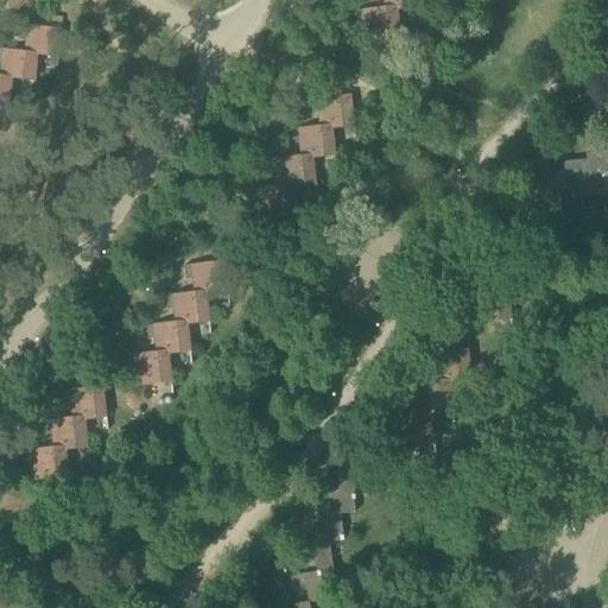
[(386,0),(387,7),(397,7),(398,10),(420,7),(419,0),(386,0)]
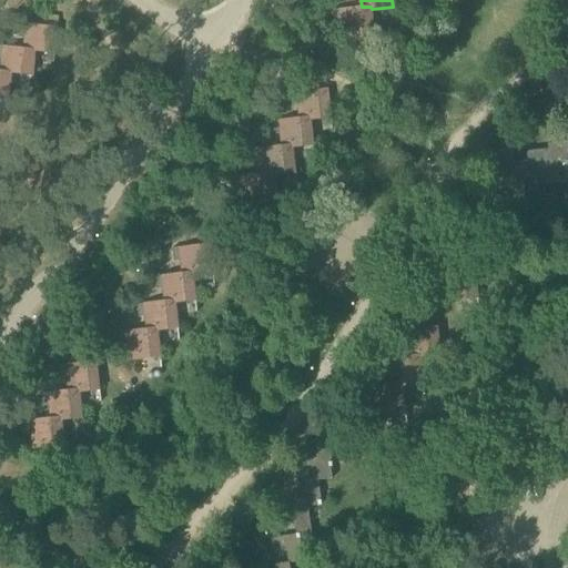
[(362,7),(334,10),(335,23),(342,22),(344,39),(375,36),(372,9),(371,7),(362,7)]
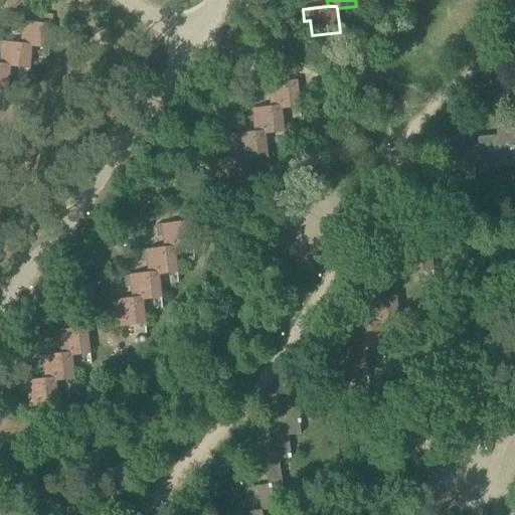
[(24,31),(23,42),(29,44),(31,46),(50,48),(54,15),(44,14),(43,24),(19,21),(18,30),(24,31)]
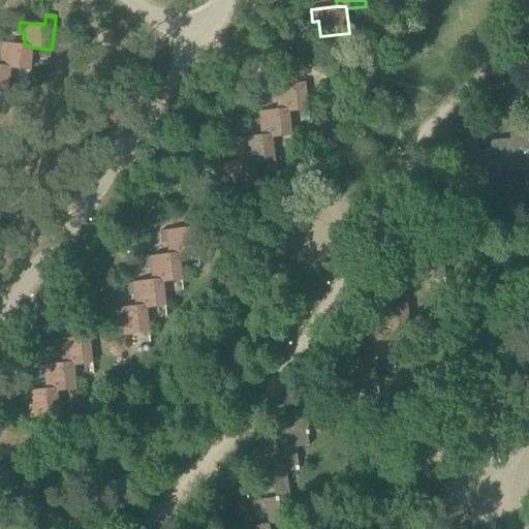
[(0,53),(3,54),(1,67),(11,68),(30,71),(32,48),(30,45),(24,43),(0,40),(0,53)]
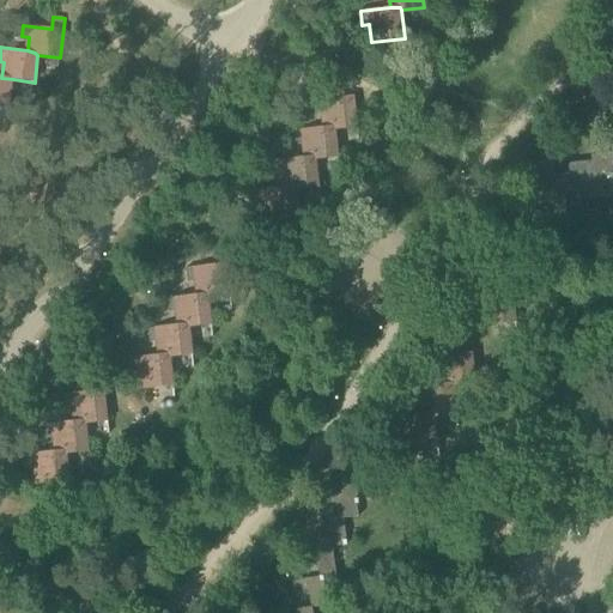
[(13,79),(1,78),(0,77),(0,107),(8,108),(13,79)]
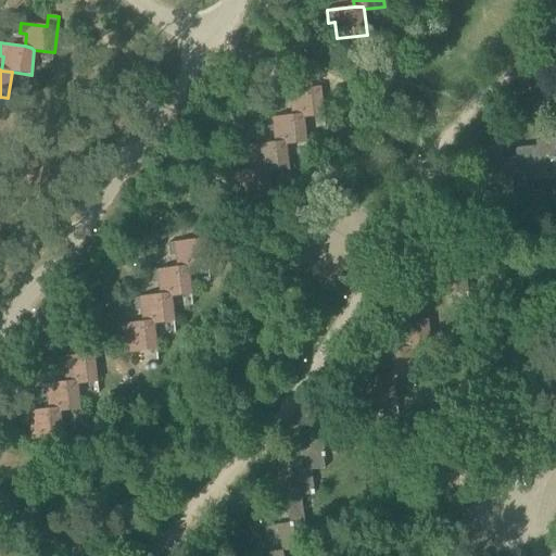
[(321,87),(285,91),(287,104),(293,103),(294,115),(294,116),(304,115),(304,117),(325,115),(321,87)]
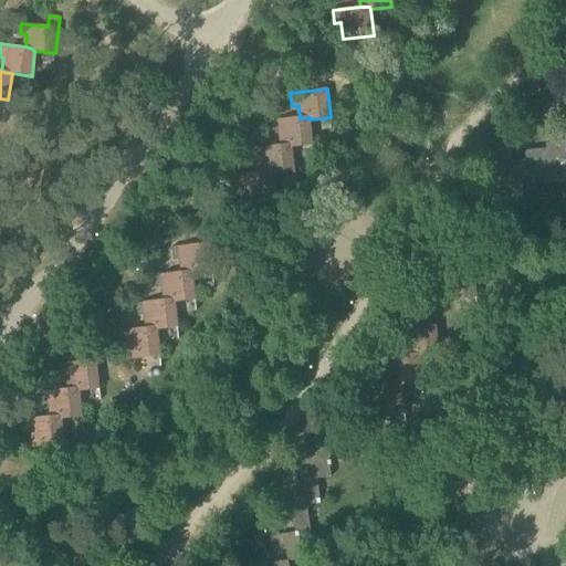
[(300,117),(272,121),(274,134),(281,133),(282,145),(282,146),(292,145),(292,147),(313,145),(310,119),(310,117),(300,118),(300,117)]
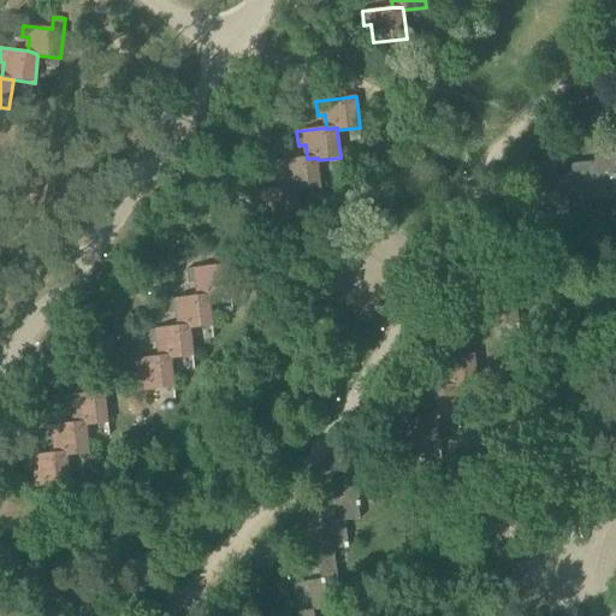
[(567,176),(568,193),(585,191),(585,200),(615,196),(615,147),(615,148),(615,153),(596,155),(596,163),(573,165),(573,175),(567,176)]
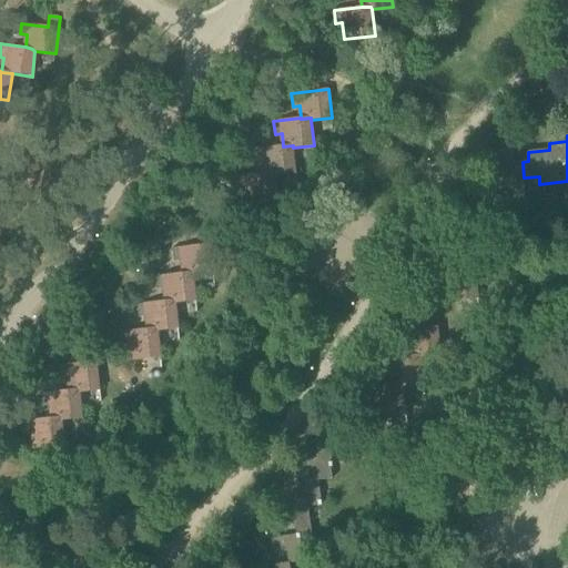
[(283,145),(255,149),(257,162),(264,161),(265,173),(275,173),(275,175),(296,173),(293,148),(293,145),(283,146),(283,145)]
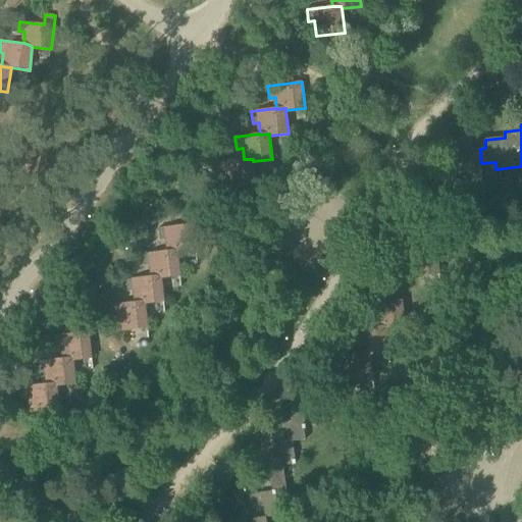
[(483,178),(481,163),(480,149),(473,150),(472,136),(457,137),(458,143),(449,144),(451,164),(446,164),(447,183),(441,183),(444,198),(469,195),(468,179),(483,178)]
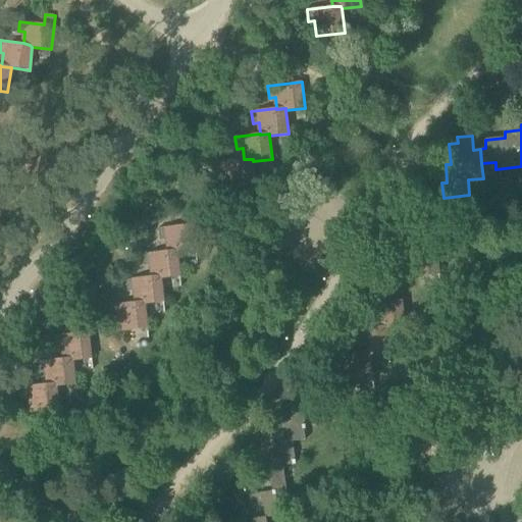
[(244,159),(218,162),(219,174),(225,173),(227,186),(236,185),(237,187),(256,185),(253,161),(253,159),(244,159)]
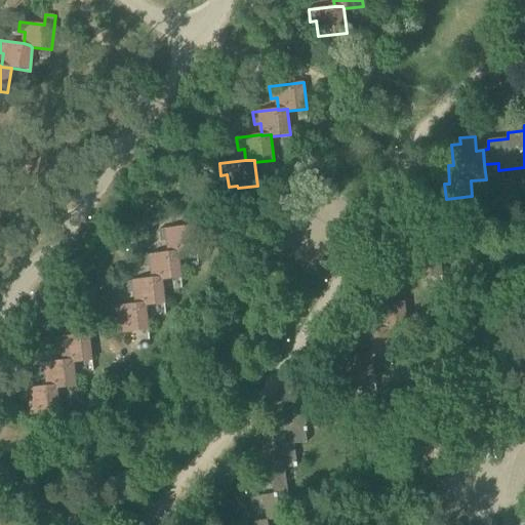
[(168,241),(169,252),(178,251),(179,254),(198,252),(195,226),(160,230),(162,242),(168,241)]
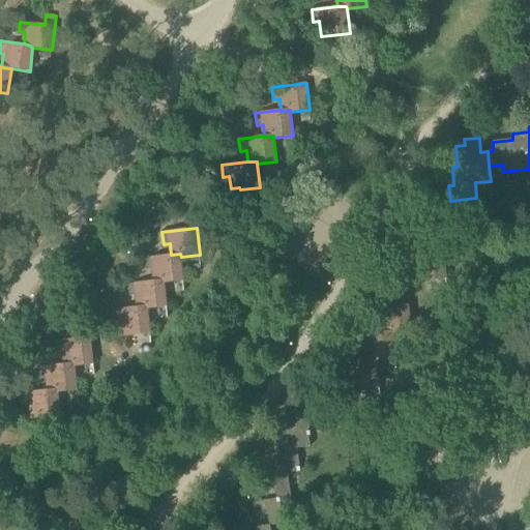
[(434,253),(408,256),(410,268),(416,267),(418,283),(447,280),(444,255),(443,255),(443,253),(434,254),(434,253)]
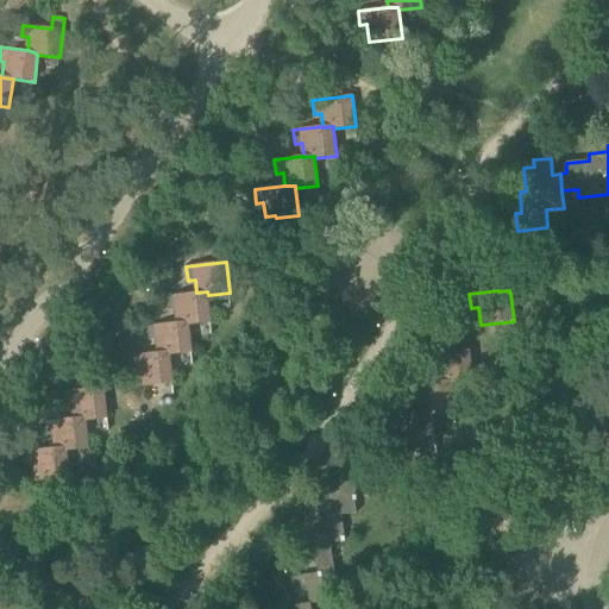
[(196,293),(167,296),(169,311),(176,309),(177,322),(177,324),(188,321),(188,325),(189,325),(211,322),(208,295),(207,295),(207,292),(196,294),(196,293)]
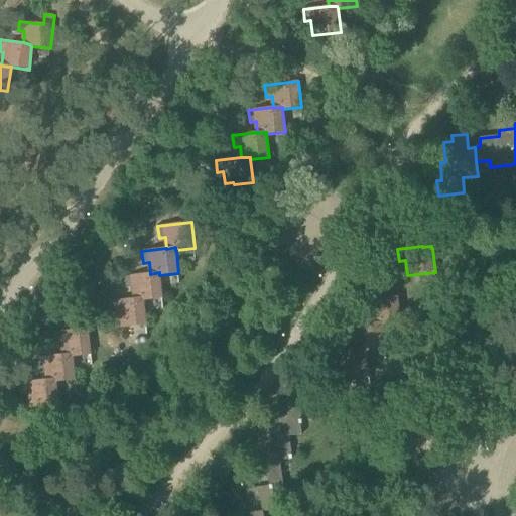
[(150,273),(125,276),(127,288),(133,287),(134,298),(134,299),(143,297),(143,300),(144,300),(162,298),(160,275),(159,275),(159,272),(150,274),(150,273)]
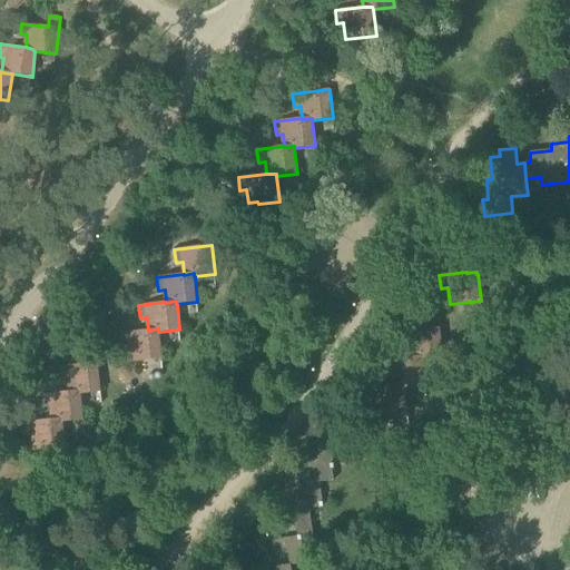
[(148,330),(120,333),(121,346),(129,346),(131,362),(161,357),(159,332),(158,332),(158,328),(148,331),(148,330)]
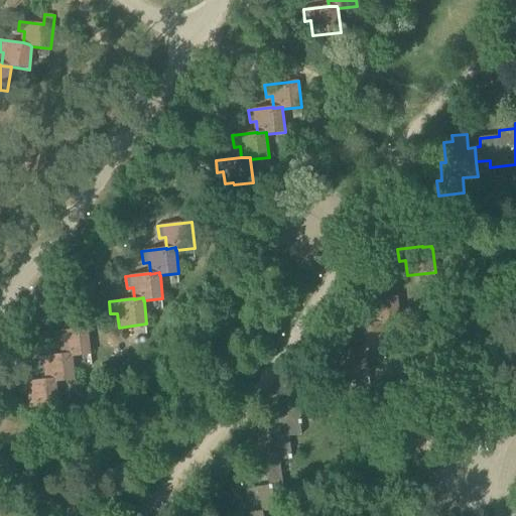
[(373,324),(373,325),(382,323),(382,326),(401,323),(398,297),(364,301),(366,313),(372,312),(373,324)]
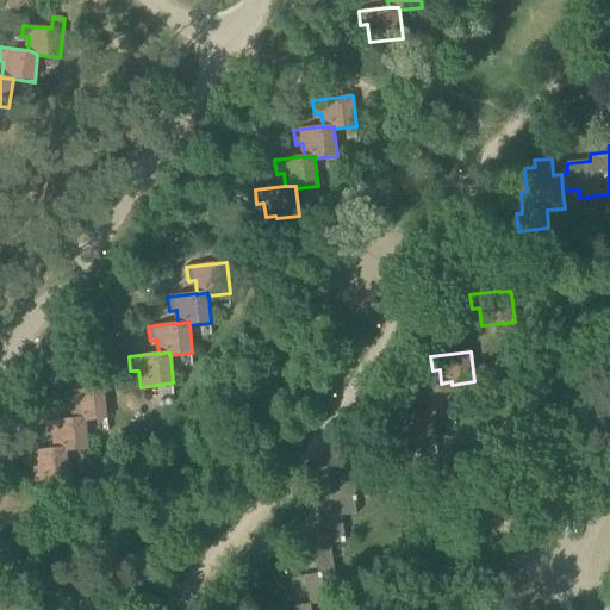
[(441,383),(411,386),(414,400),(421,399),(422,412),(422,414),(433,412),(433,415),(434,415),(455,412),(452,385),(452,381),(441,384),(441,383)]
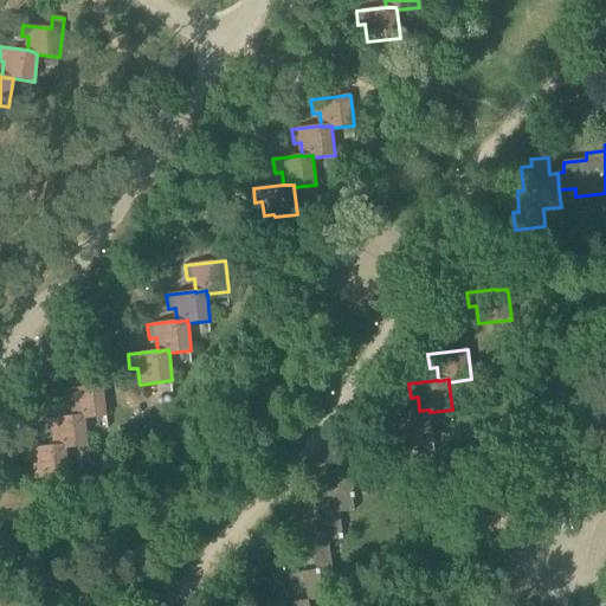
[(75,417),(84,416),(85,419),(108,416),(104,386),(64,389),(65,404),(73,404),(75,417)]
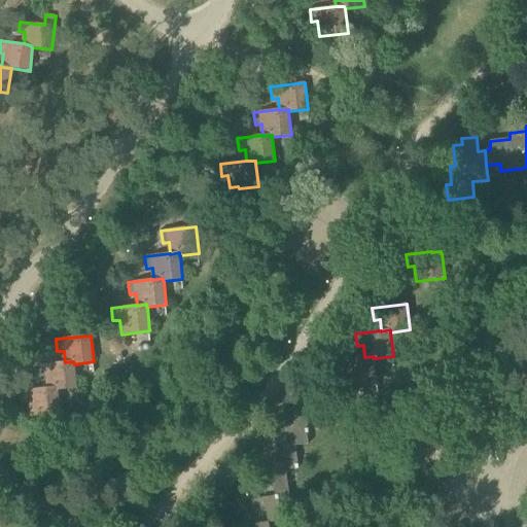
[(364,356),(339,359),(341,372),(347,371),(348,386),(377,383),(375,358),(374,358),(374,356),(364,357),(364,356)]
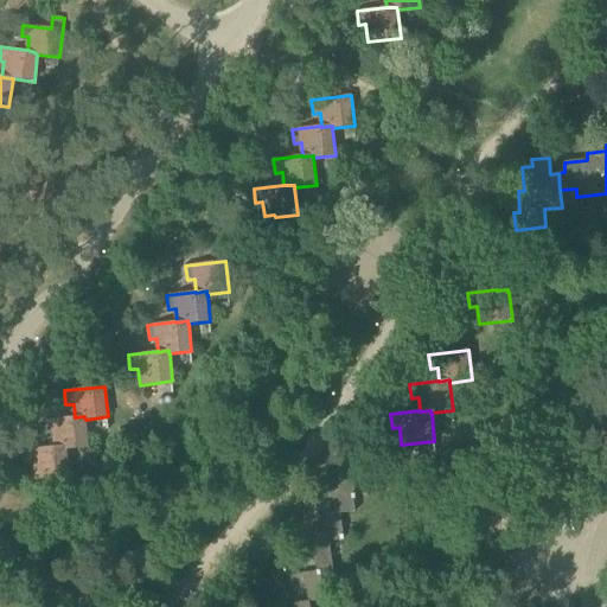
[(75,417),(45,420),(46,434),(53,434),(55,447),(65,446),(65,449),(66,449),(89,447),(85,420),(84,416),(75,417)]
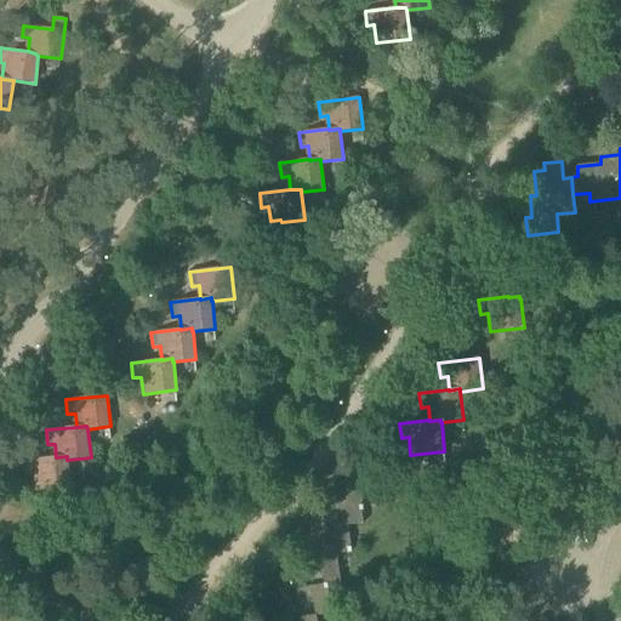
[(56,457),(27,461),(28,474),(35,474),(38,491),(72,488),(68,460),(67,460),(67,456),(56,457)]
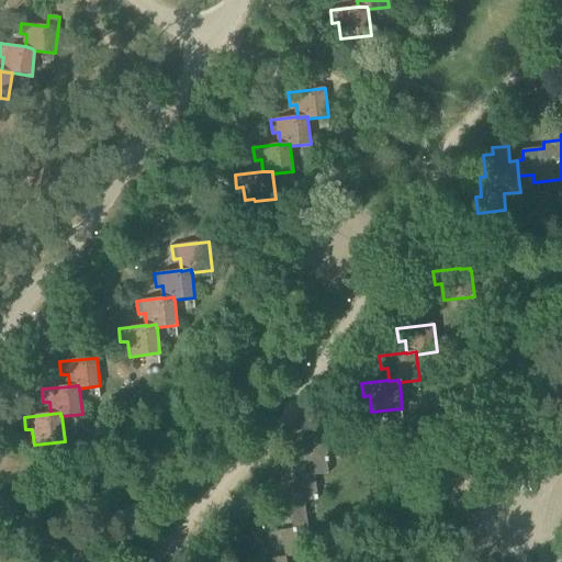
[(313,463),(314,472),(316,475),(329,473),(328,462),(330,462),(328,446),(300,450),(302,465),(313,463)]
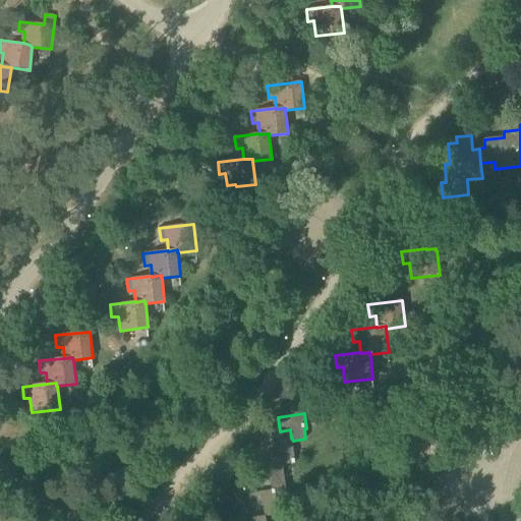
[(265,460),(266,466),(283,465),(296,463),(293,441),(291,438),(279,440),(280,450),(268,452),(269,459),(265,460)]
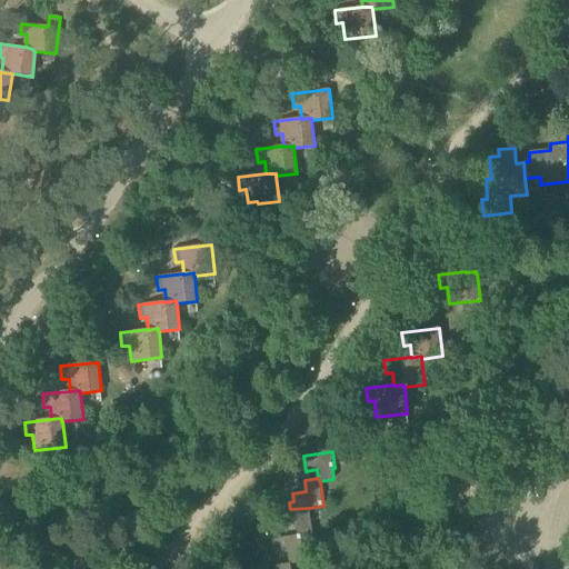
[(309,508),(290,509),(281,510),(283,527),(297,525),(298,536),(301,536),(312,535),(309,508)]
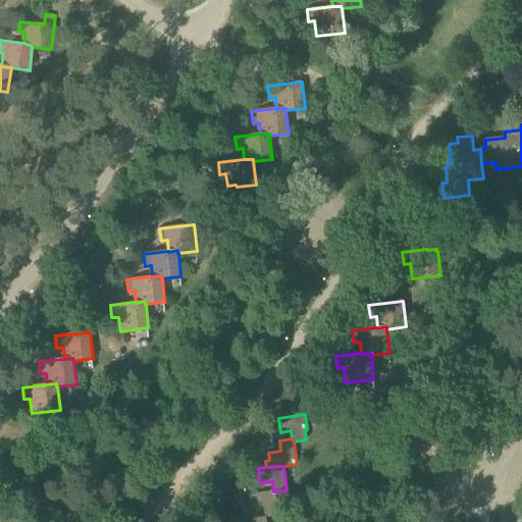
[(273,491),(250,494),(252,509),(264,507),(266,517),(266,518),(267,517),(267,518),(279,516),(276,491),(273,491)]
